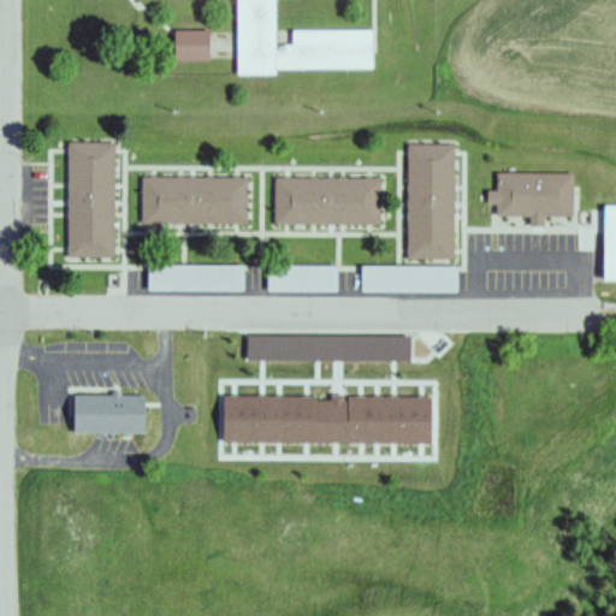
[(235,0),(236,69),(276,67),(276,61),(371,60),(371,23),(290,24),(290,39),(284,39),(284,43),(272,43),(272,0),(235,0)]
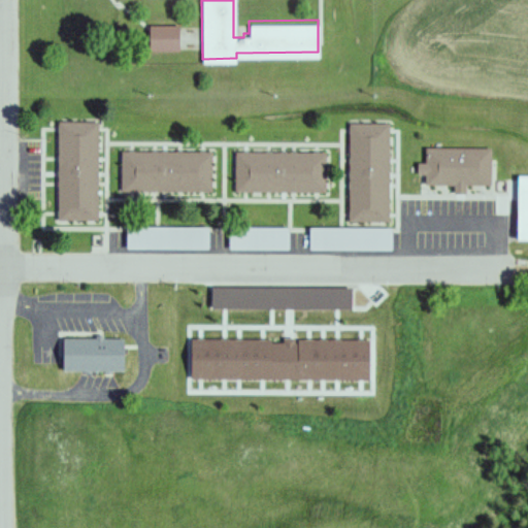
[(146,21),(145,47),(177,48),(177,22),(146,21)]
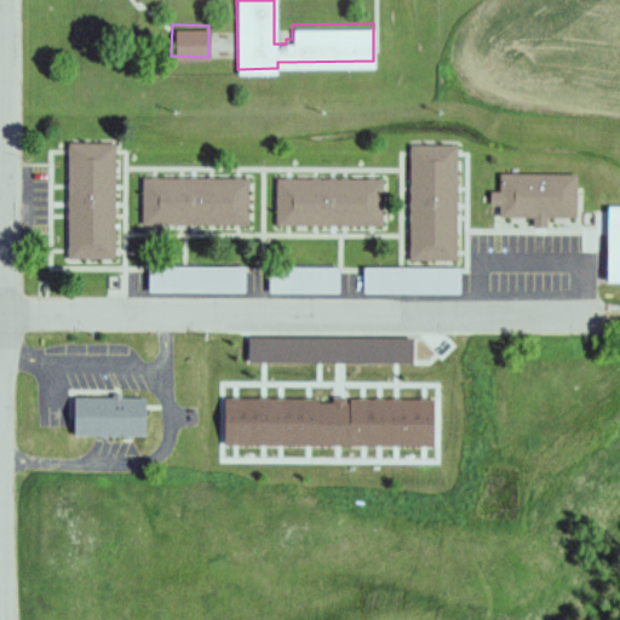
[(115,145),(67,145),(67,260),(115,260),(115,145)]
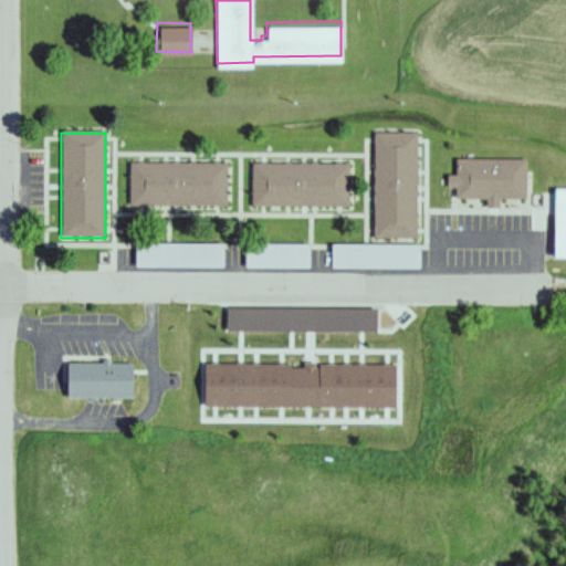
[(374,134),(374,241),(417,241),(417,134),(374,134)]
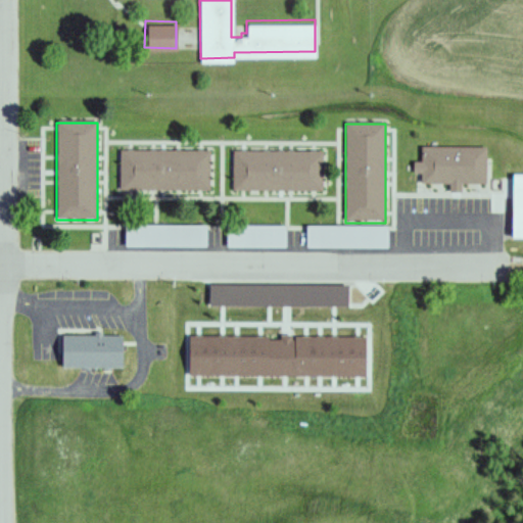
[(485,185),(485,148),(422,147),(421,163),(413,163),(413,176),(422,176),(422,185),(449,185),(449,194),(461,194),(461,185),(485,185)]
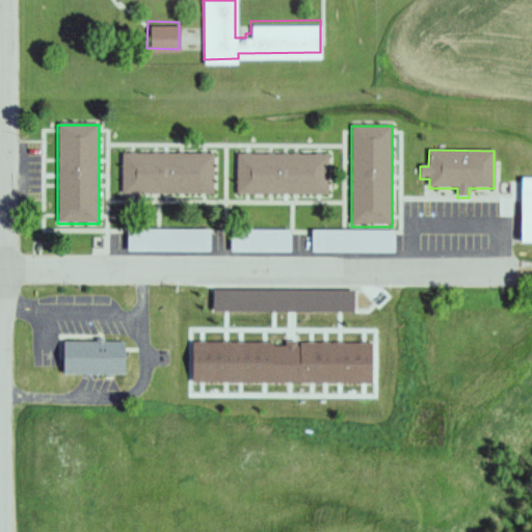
[(212,195),(213,155),(122,154),(122,194),(212,195)]
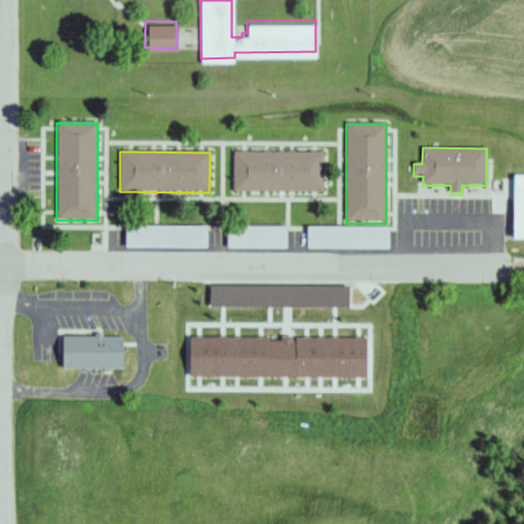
[(233,153),(233,192),(324,192),(324,153),(233,153)]
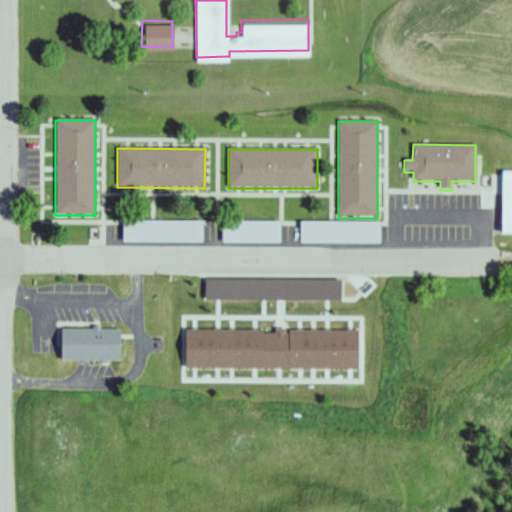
[(511,163),(503,163),(502,223),(511,223),(511,163)]
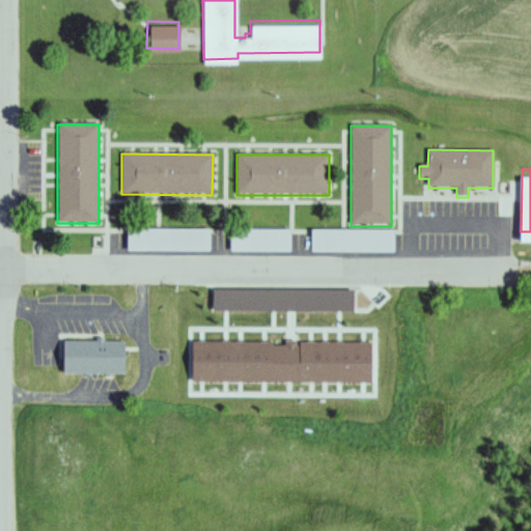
[(208,230),(128,230),(128,252),(208,252),(208,230)]
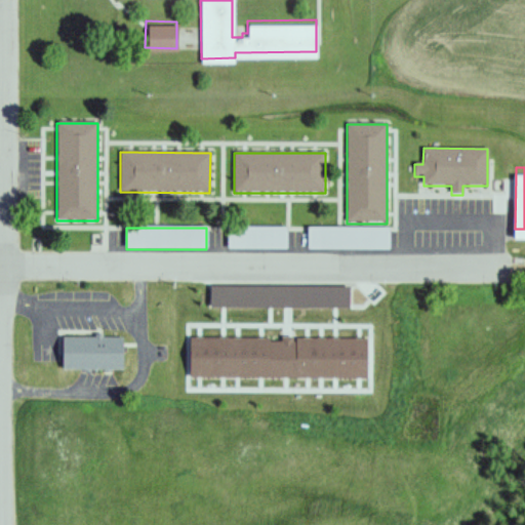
[(228,228),(228,250),(286,250),(286,228),(228,228)]
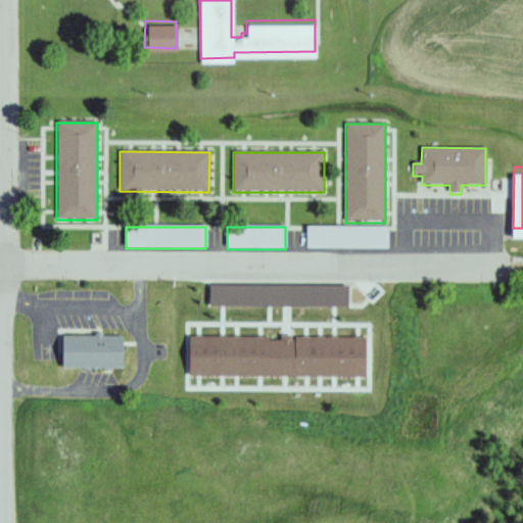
[(306,249),(387,249),(387,227),(306,227),(306,249)]
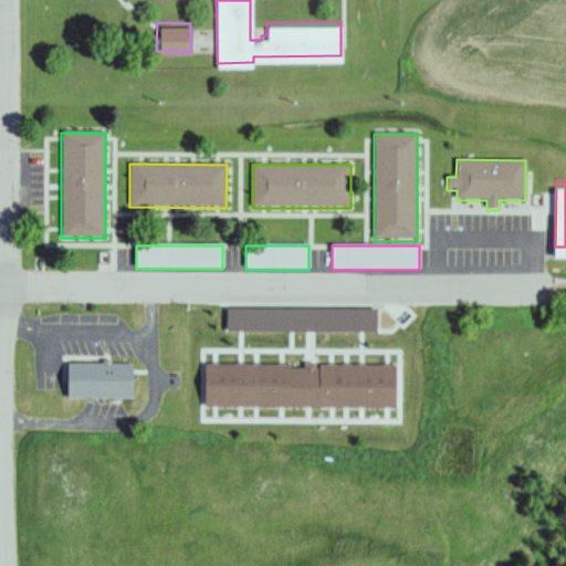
[(65,364),(65,400),(130,400),(130,364),(65,364)]
